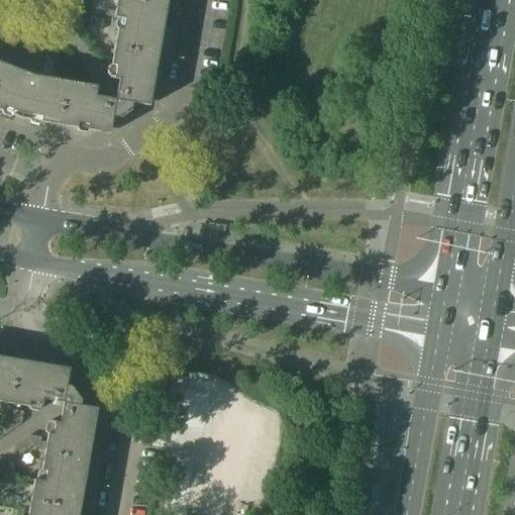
[(119,0),(116,15),(121,16),(166,24),(170,0),(119,0)]
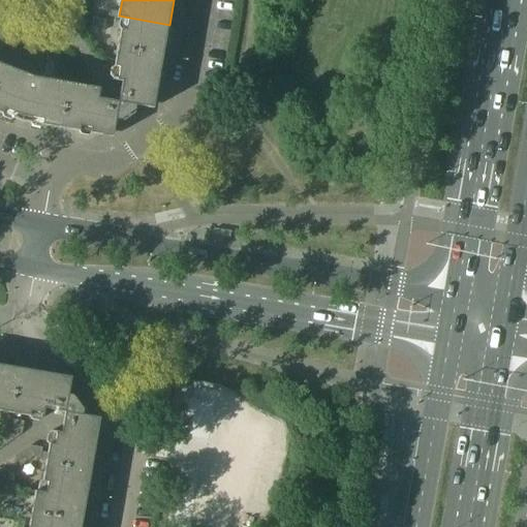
[(114,78),(124,80),(159,86),(163,59),(151,57),(152,53),(164,55),(167,56),(167,51),(165,48),(169,25),(124,17),(114,78)]
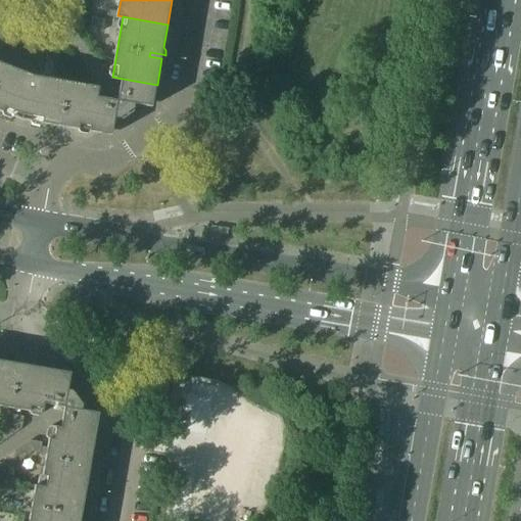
[(14,114),(24,117),(35,75),(9,64),(7,60),(1,58),(0,58),(0,108),(5,110),(6,106),(16,110),(14,114)]
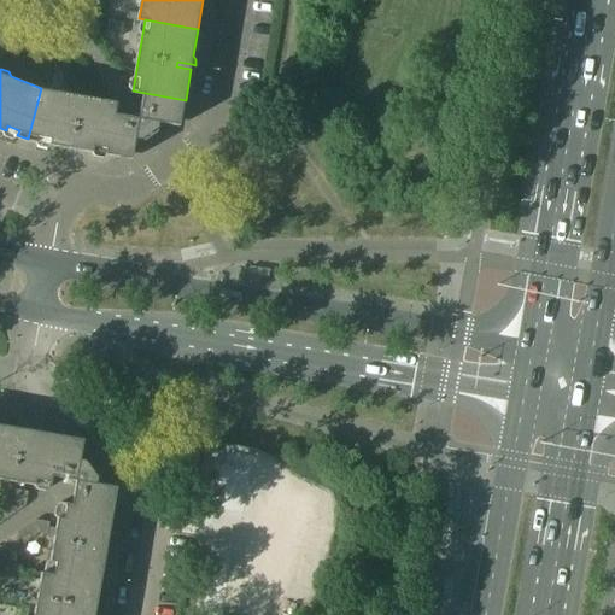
[(74,147),(110,153),(117,112),(118,101),(88,97),(86,92),(78,91),(75,94),(41,88),(28,139),(39,141),(39,135),(52,138),(51,144),(74,147)]
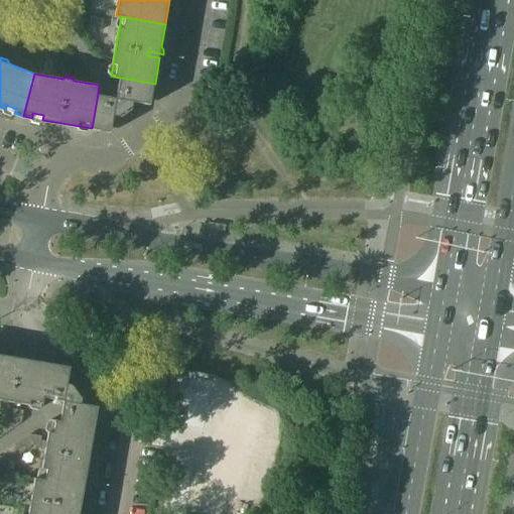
[(98,94),(92,128),(112,132),(115,115),(123,116),(127,113),(133,109),(134,101),(151,104),(155,84),(121,78),(117,98),(98,94)]
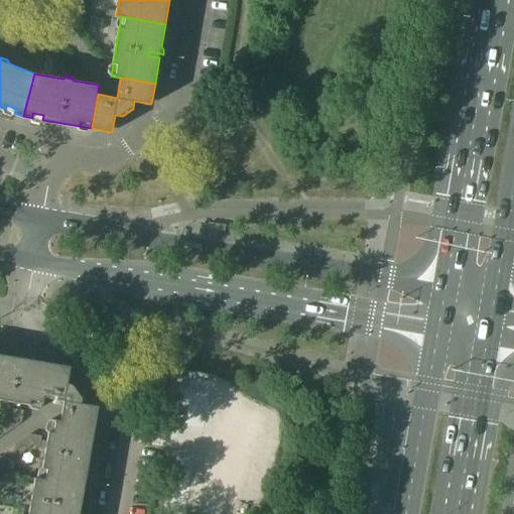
[(0,398),(43,406),(45,397),(51,363),(25,358),(23,371),(19,370),(21,354),(17,354),(14,356),(0,353),(0,398)]
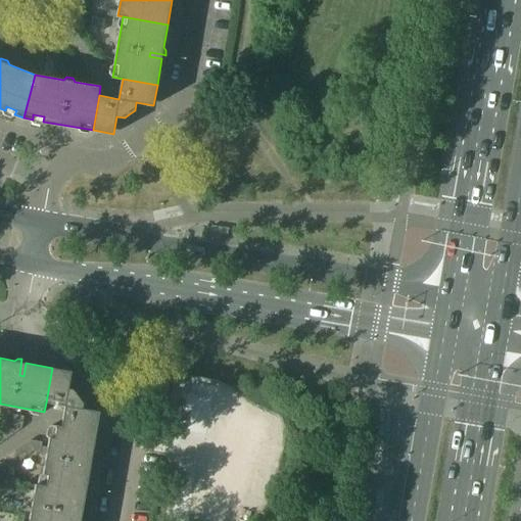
[(65,406),(62,426),(97,432),(100,411),(83,408),(85,399),(82,395),(78,389),(69,388),(73,371),(52,368),(46,403),(65,406)]
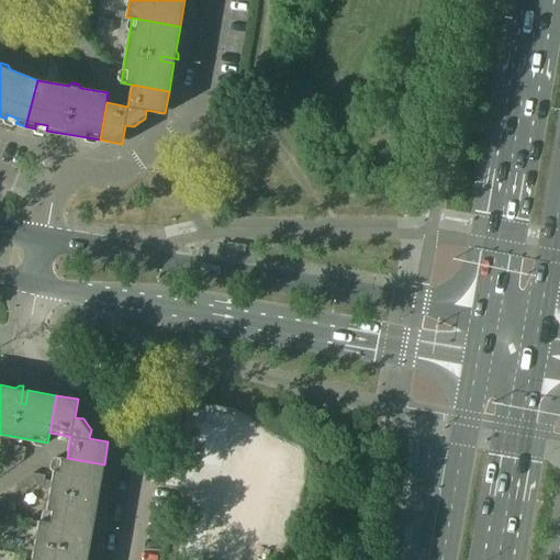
[(0,461),(0,476),(25,458),(28,446),(17,444),(14,451),(0,461)]
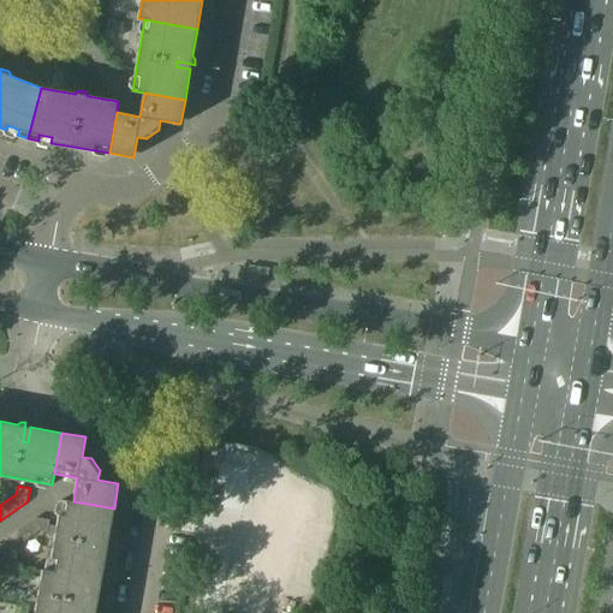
[(58,559),(55,571),(55,572),(102,581),(107,552),(111,549),(112,545),(93,541),(94,536),(108,539),(114,509),(73,501),(63,499),(52,558),(58,559)]
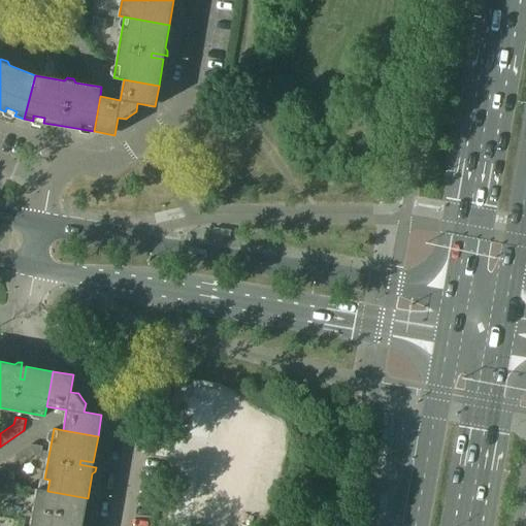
[(17,454),(23,462),(35,454),(42,455),(44,445),(32,442),(17,454)]
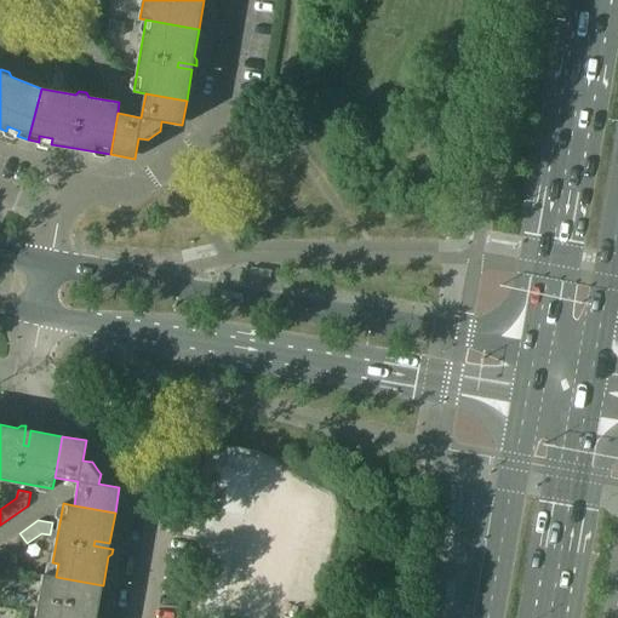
[(44,573),(35,617),(99,617),(101,617),(98,613),(97,613),(103,585),(56,577),(56,576),(44,573)]
